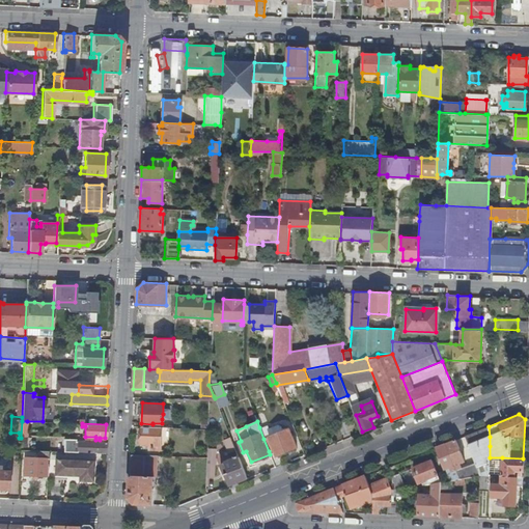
[(263,439),(282,432),(280,425),(277,424),(268,427),(267,425),(259,427),(263,439)]
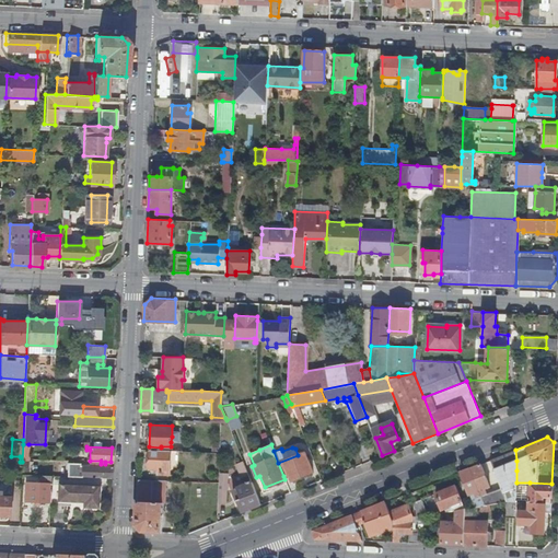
[(157,473),(169,474),(170,450),(149,449),(149,468),(157,468),(157,473)]
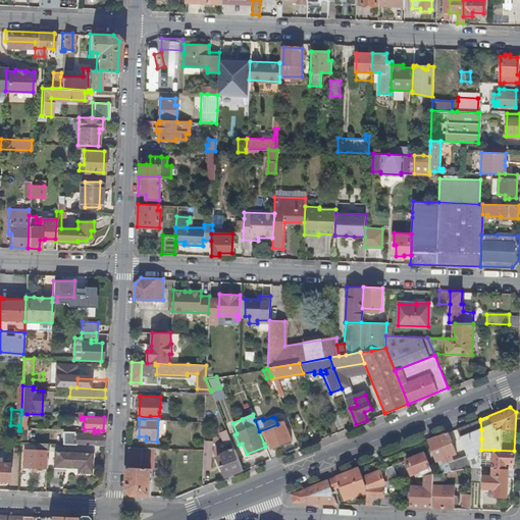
[(461,437),(481,429),(480,419),(457,428),(461,437)]
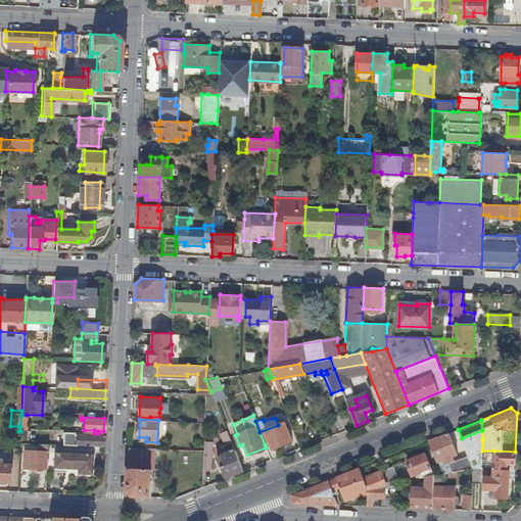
[(284,422),(278,425),(259,432),(265,444),(269,442),(272,448),(291,440),(284,422)]
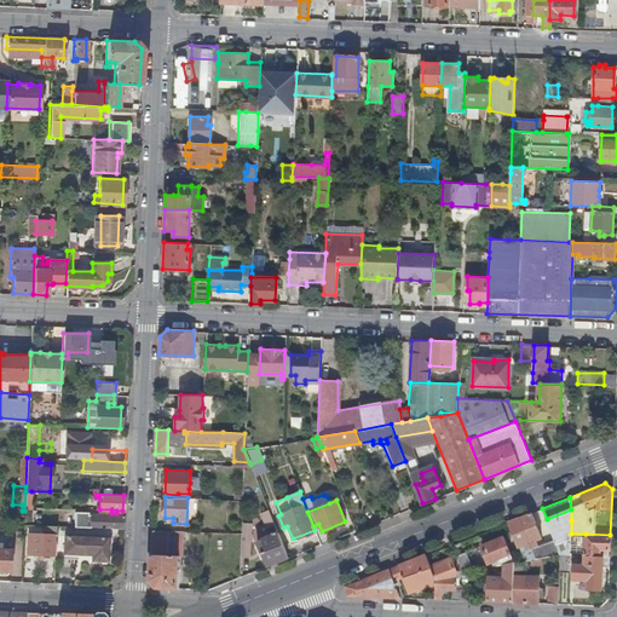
[(274,524),(267,509),(260,512),(266,528),(274,524)]
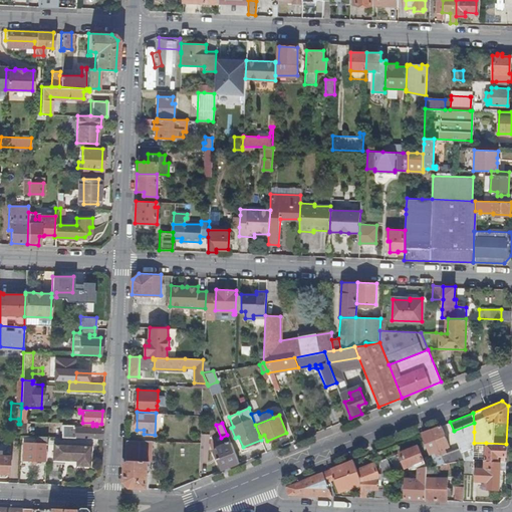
[(474,432),(474,423),(454,431),(460,447),(465,460),(473,460),(474,443),(474,432)]
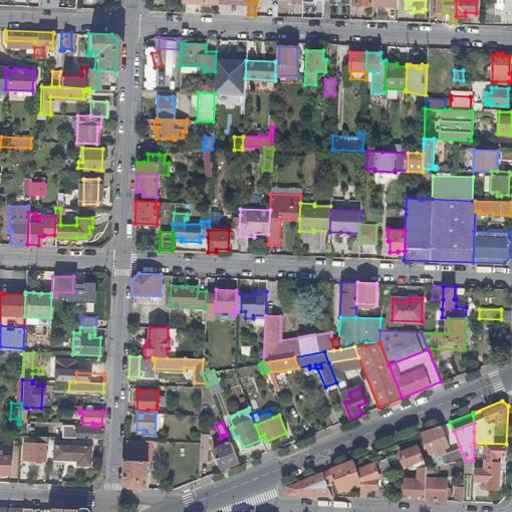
[(92,438),(101,439),(101,428),(73,428),(73,425),(62,425),(61,437),(75,438),(75,435),(93,436),(92,438)]
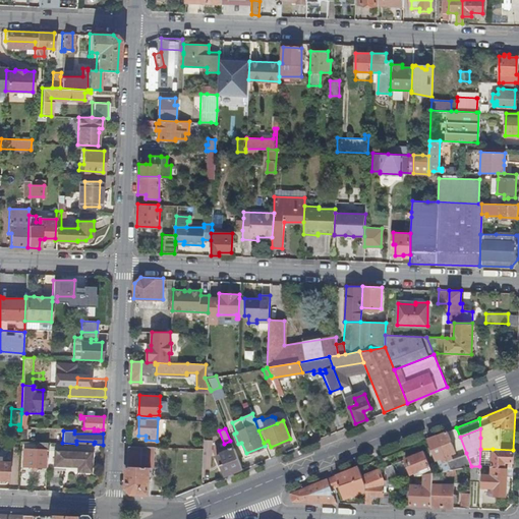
[(438,435),(448,460),(452,469),(471,466),(466,453),(453,458),(451,454),(456,452),(447,431),(438,435)]
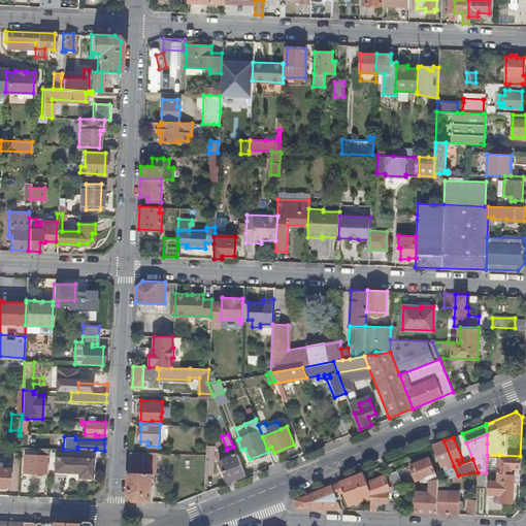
[(448,463),(450,467),(454,466),(444,440),(434,445),(442,465),(448,463)]
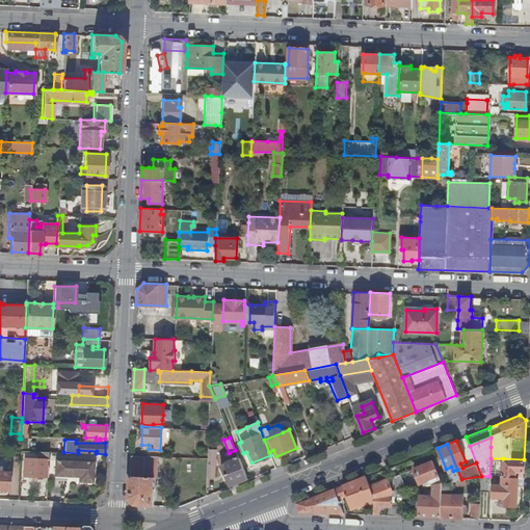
[(215,448),(207,448),(207,457),(206,477),(213,477),(214,465),(215,465),(215,457),(214,457),(215,448)]
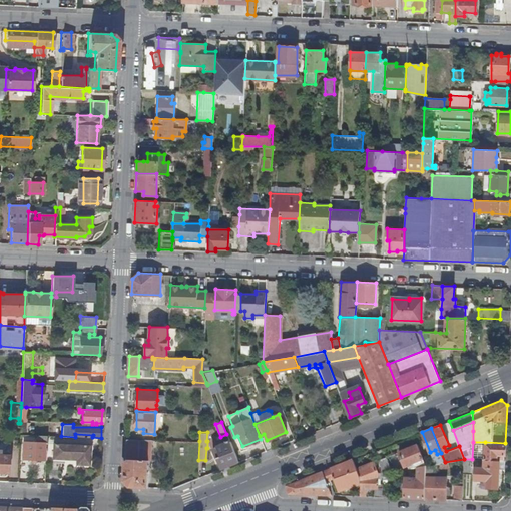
[(19,466),(25,467),(26,458),(22,458),(23,442),(30,442),(31,439),(35,440),(35,435),(25,434),(20,434),(19,466)]
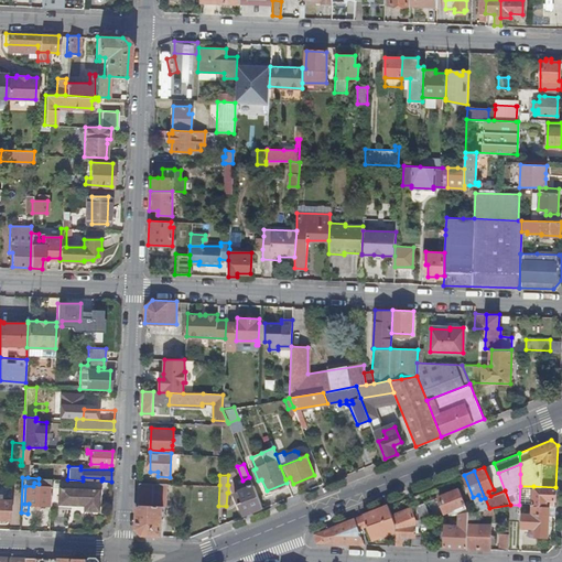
[(41,486),(39,486),(39,484),(34,483),(33,486),(25,486),(24,504),(29,504),(50,505),(50,503),(50,487),(51,478),(42,478),(41,486)]
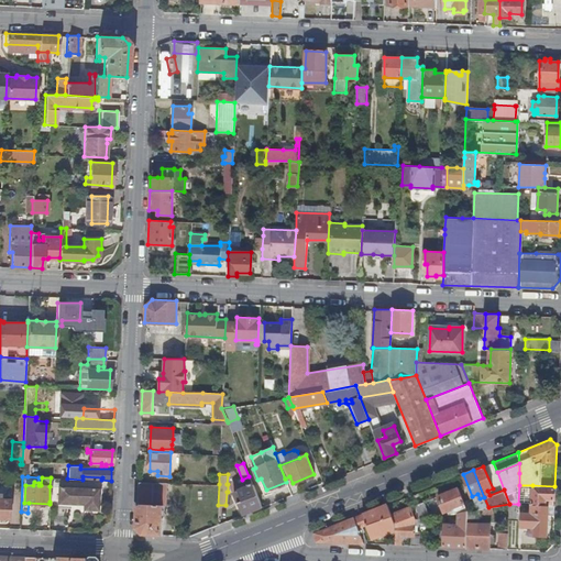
[(166,505),(166,483),(139,482),(138,506),(136,528),(143,534),(161,535),(162,516),(164,516),(164,513),(162,513),(162,505),(166,505)]
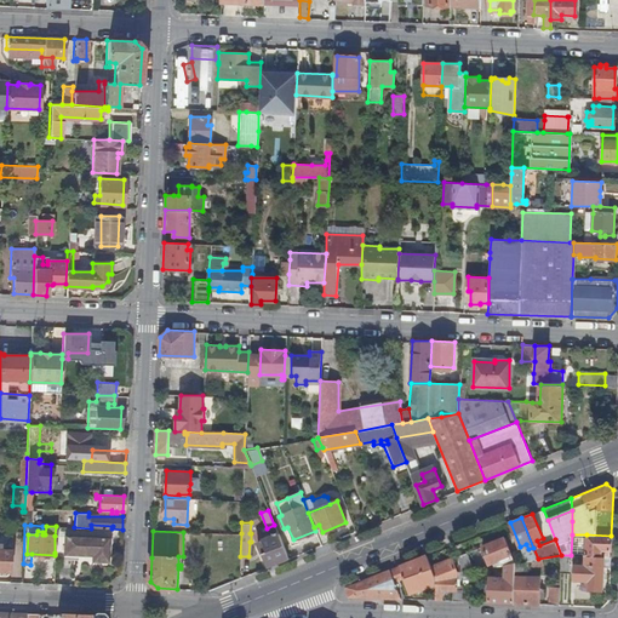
[(267,567),(287,559),(278,534),(257,542),(267,567)]
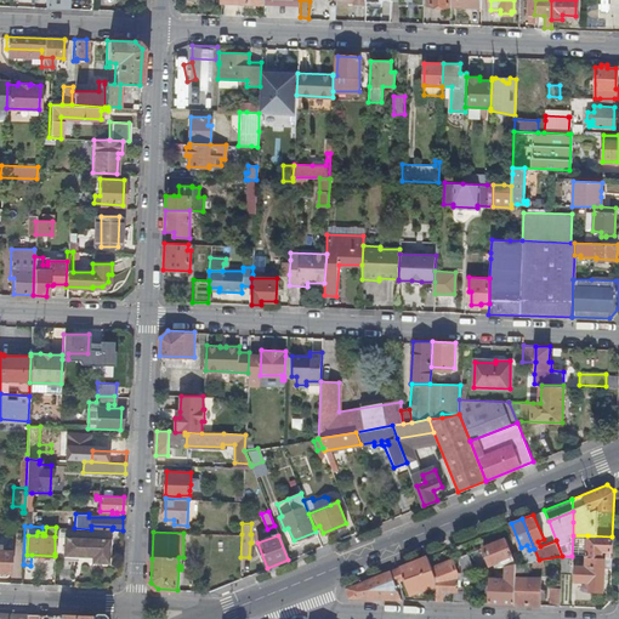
[(612,551),(612,537),(588,535),(588,557),(590,557),(603,557),(603,551),(612,551)]
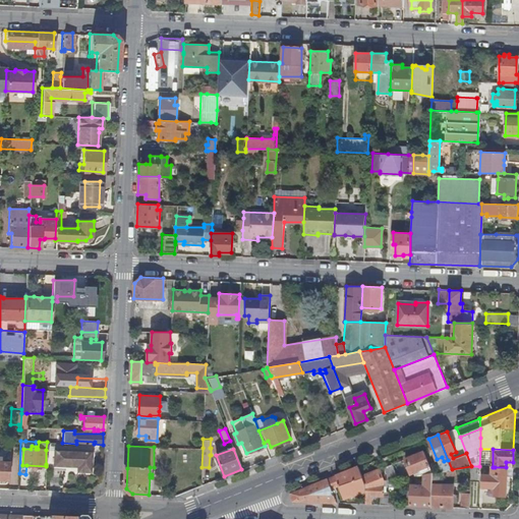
[(46,450),(46,464),(77,465),(77,470),(90,471),(91,452),(46,450)]
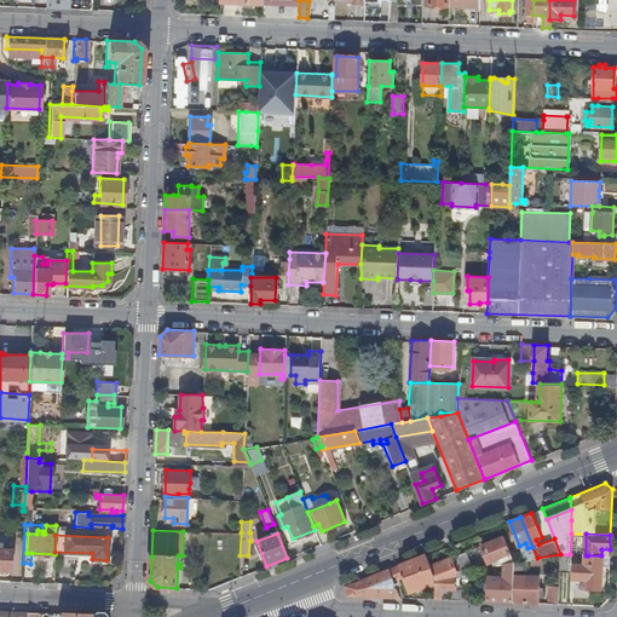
[(505,564),(514,561),(503,537),(482,546),(489,563),(499,559),(501,564),(505,564)]
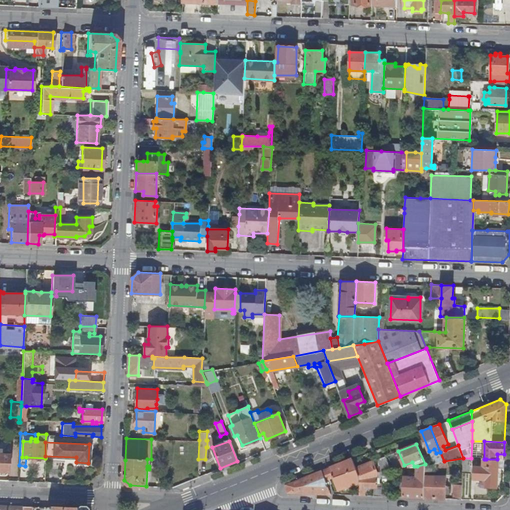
[(0,453),(0,448),(0,470),(7,471),(8,453),(0,453)]
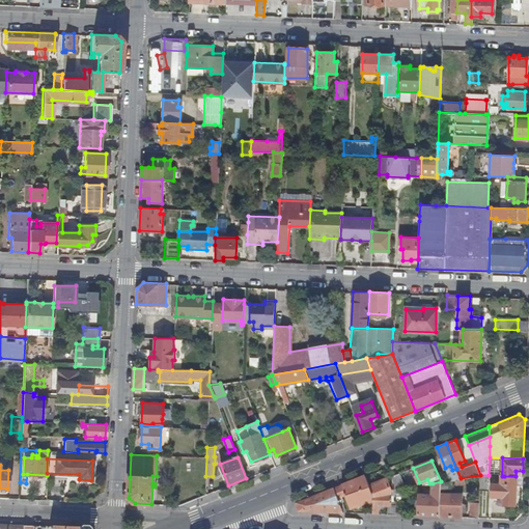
[(391,476),(396,490),(406,488),(399,473),(391,476)]
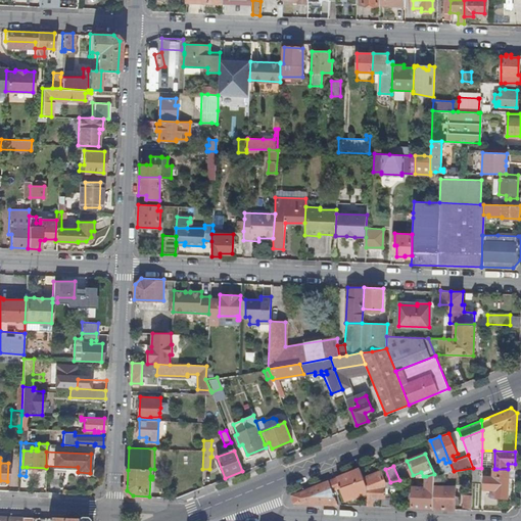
[(341,489),(345,500),(367,493),(367,485),(364,477),(360,468),(337,477),(340,487),(358,481),(359,483),(341,489)]
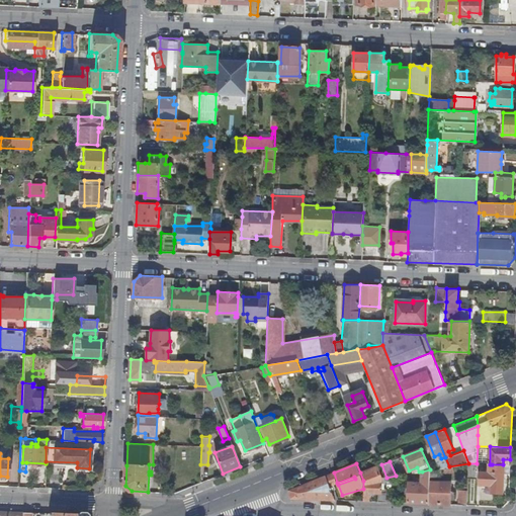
[(468,463),(467,478),(477,479),(478,463),(477,463),(468,463)]
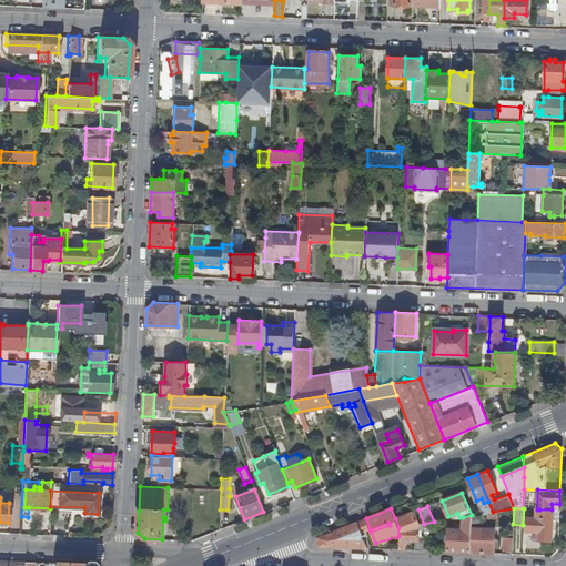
[(539,509),(539,515),(536,515),(536,518),(532,517),(527,517),(526,531),(539,532),(539,541),(552,541),(553,519),(558,519),(558,509),(552,509),(539,509)]
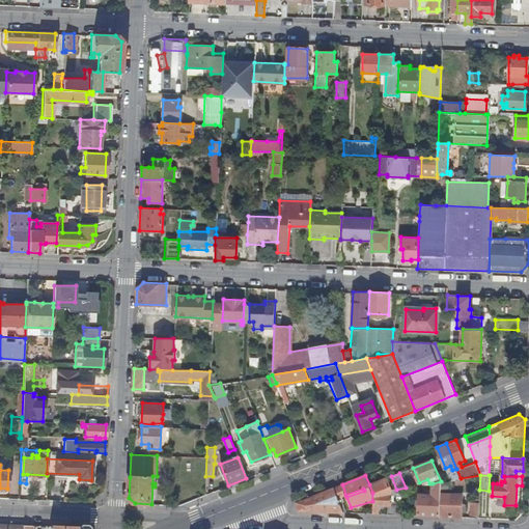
[(395,514),(396,501),(390,501),(390,489),(386,478),(369,484),(372,493),(372,501),(372,513),(378,513),(378,504),(388,504),(388,513),(395,514)]
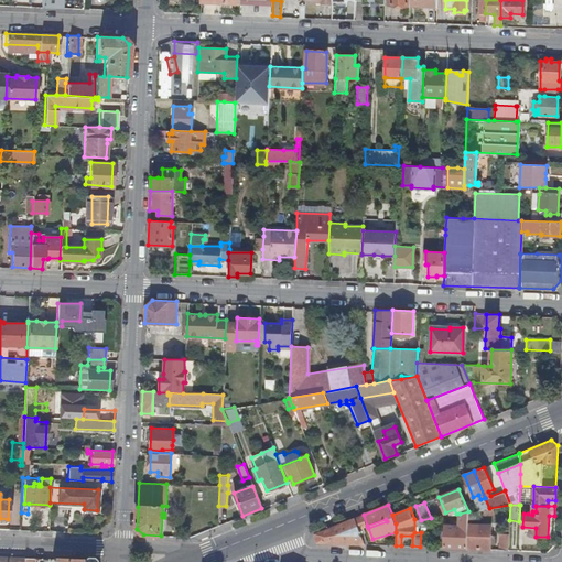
[(466,548),(467,525),(468,511),(460,514),(458,526),(445,525),(444,548),(466,548)]
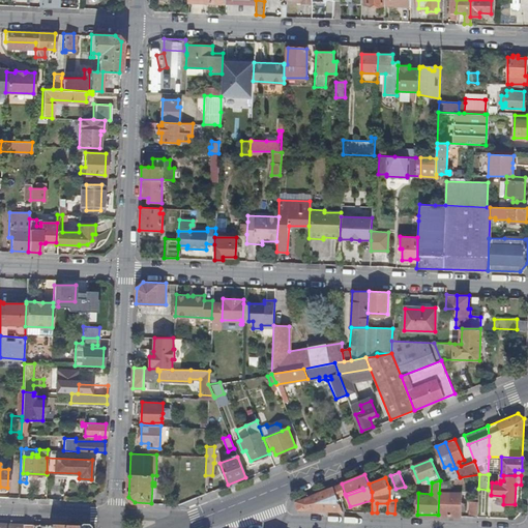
[(296,501),(297,508),(343,510),(332,487),(296,501)]
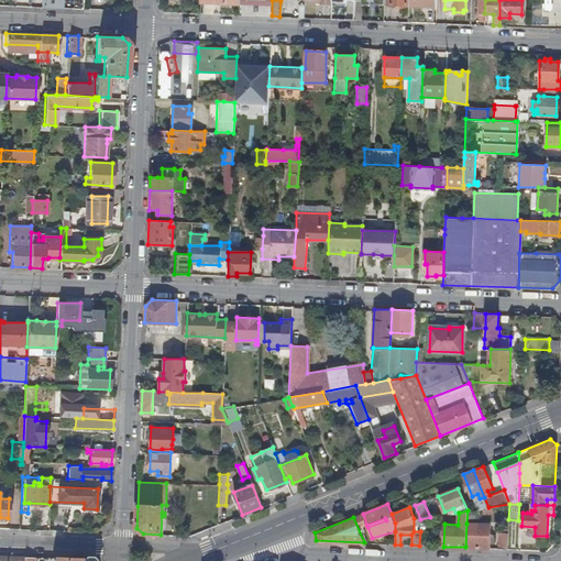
[(490,528),(490,525),(466,524),(465,547),(488,548),(490,528)]
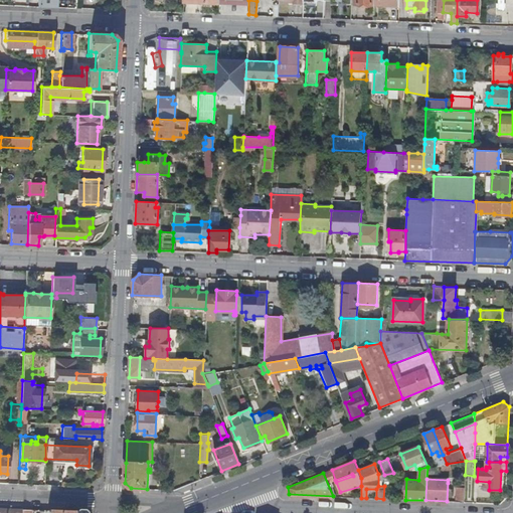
[(456,502),(464,502),(465,487),(457,487),(456,502)]
